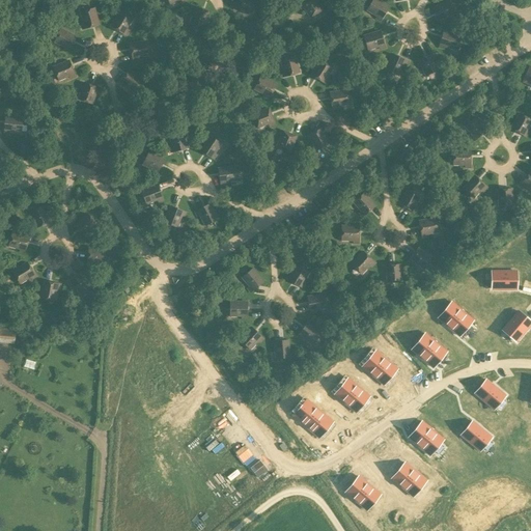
[(247,14),(255,2),(252,0),(235,0),(231,6),(235,9),(238,7),(247,14)]
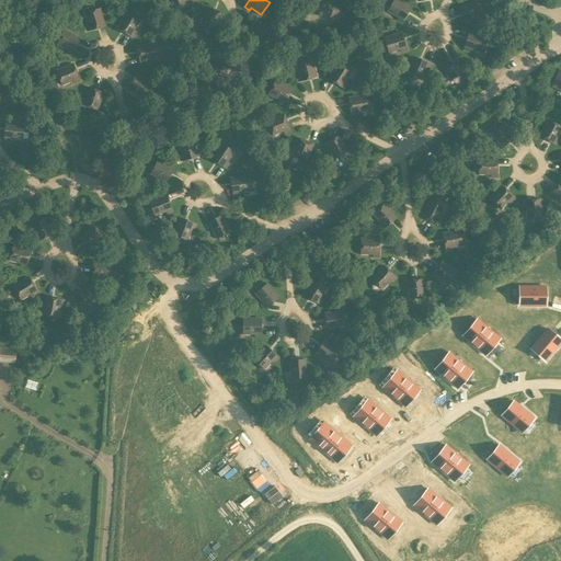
[(328,19),(341,10),(333,0),(322,0),(316,4),(319,10),(321,8),(328,19)]
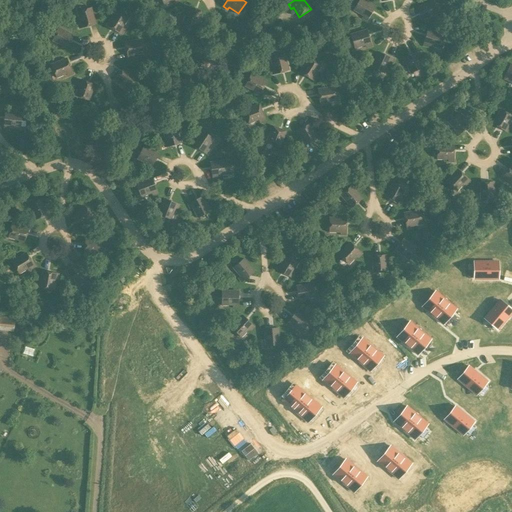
[(366,20),(374,6),(363,0),(359,0),(353,9),(363,15),(362,18),(366,20)]
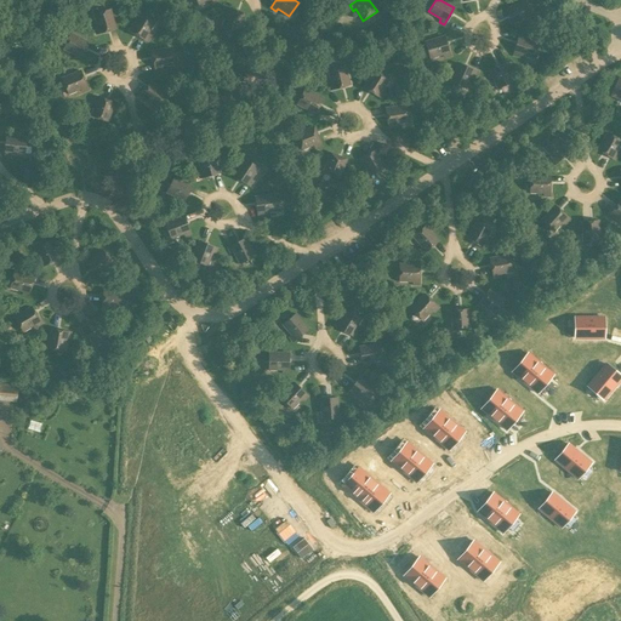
[(519,22),(531,15),(523,0),(506,10),(516,27),(520,24),(519,22)]
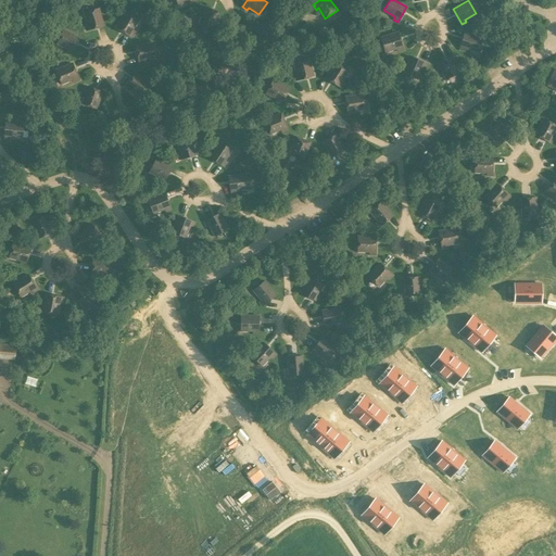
[(213,29),(218,12),(202,7),(200,12),(203,12),(199,24),(213,29)]
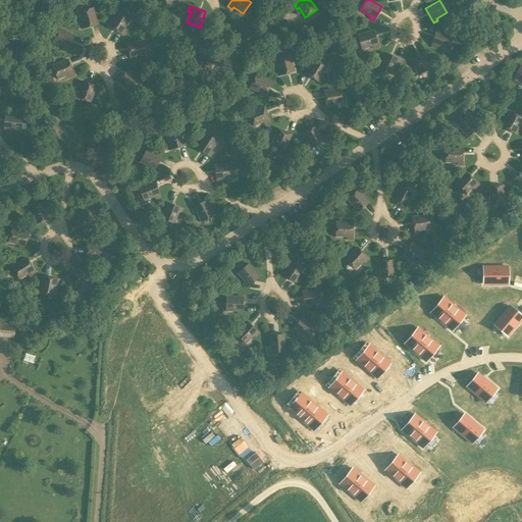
[(81,29),(97,23),(92,8),(79,11),(82,22),(80,23),(81,29)]
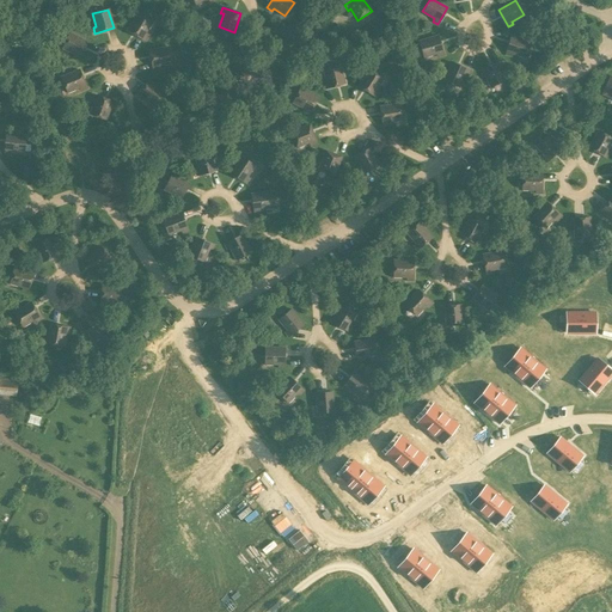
[(145,34),(152,22),(138,13),(128,30),(144,41),(147,35),(145,34)]
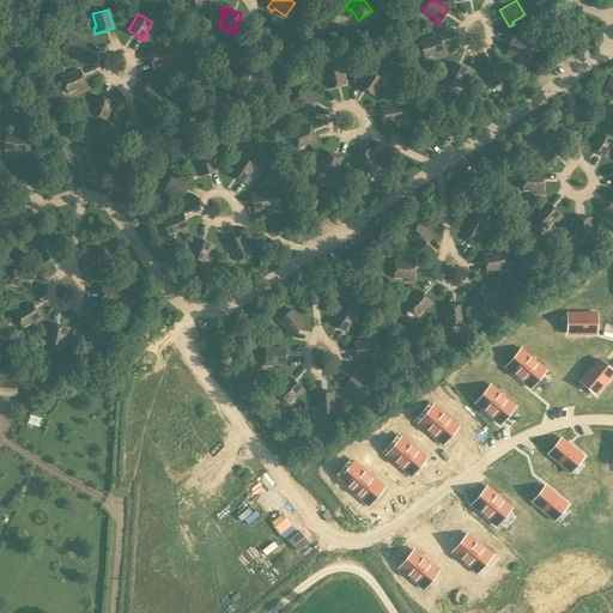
[(79,59),(87,42),(70,34),(62,48),(74,54),(73,56),(79,59)]
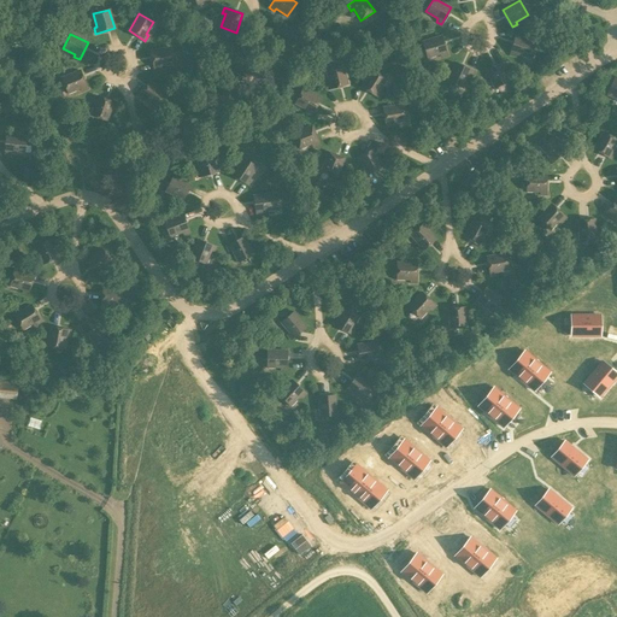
[(441,57),(447,54),(441,36),(422,42),(427,58),(440,53),(441,57)]
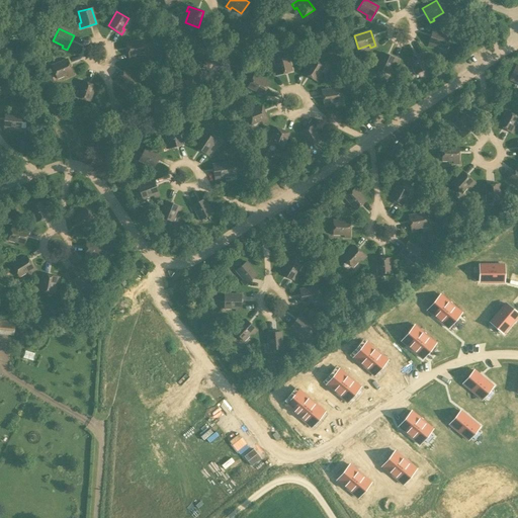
[(444,49),(448,35),(432,30),(428,46),(432,48),(433,45),(444,49)]
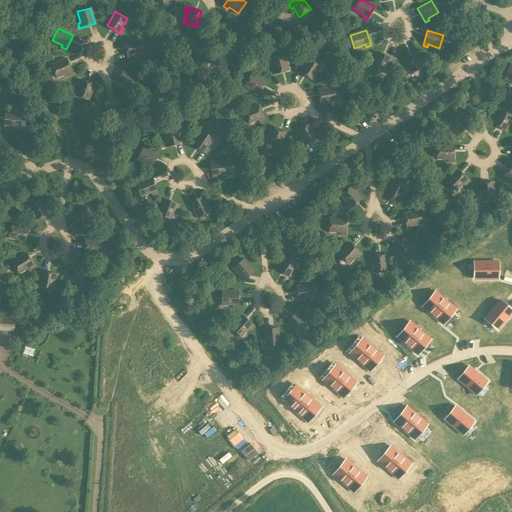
[(132,55),(143,53),(141,39),(125,42),(127,58),(132,57),(132,55)]
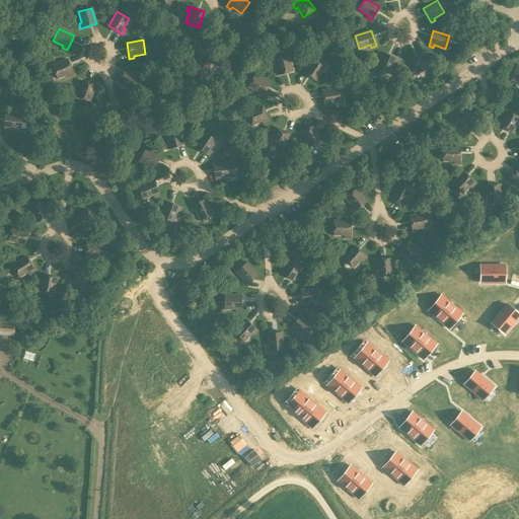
[(395,64),(397,60),(383,53),(376,68),(388,74),(393,63),(395,64)]
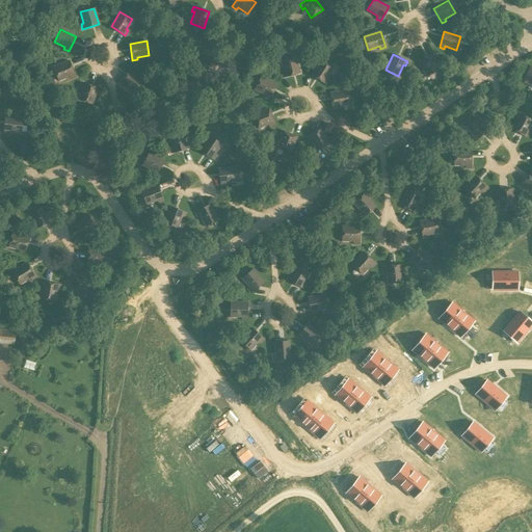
[(426,76),(439,70),(431,54),(417,61),(419,65),(421,64),(426,76)]
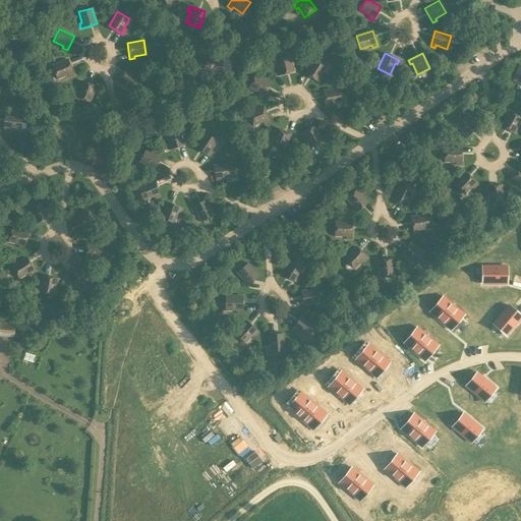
[(277,75),(293,71),(289,55),(276,59),(279,70),(276,70),(277,75)]
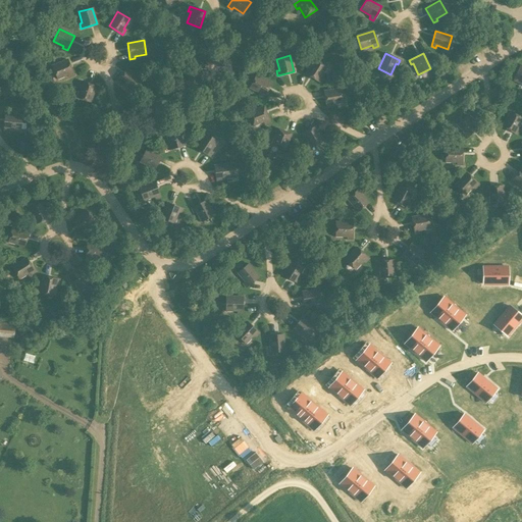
[(68,76),(73,74),(67,59),(52,65),(57,79),(67,74),(68,76)]
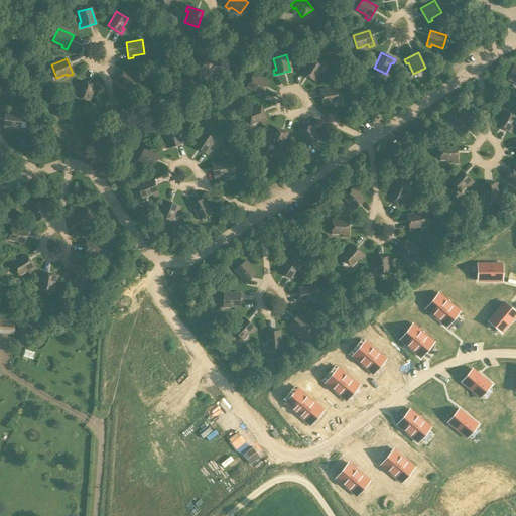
[(316,76),(323,67),(311,58),(302,73),(315,82),(318,77),(316,76)]
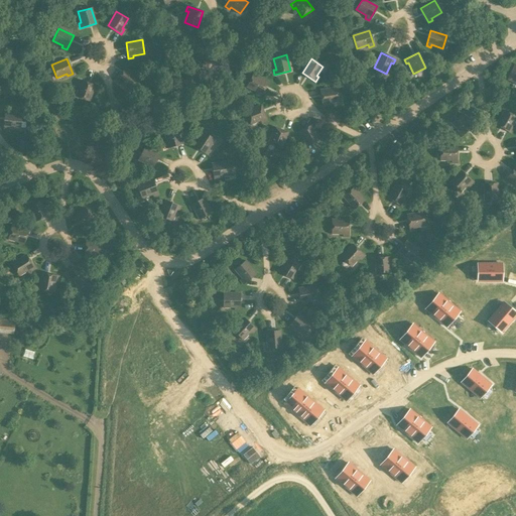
[(129,89),(138,78),(125,68),(115,81),(119,84),(120,82),(129,89)]
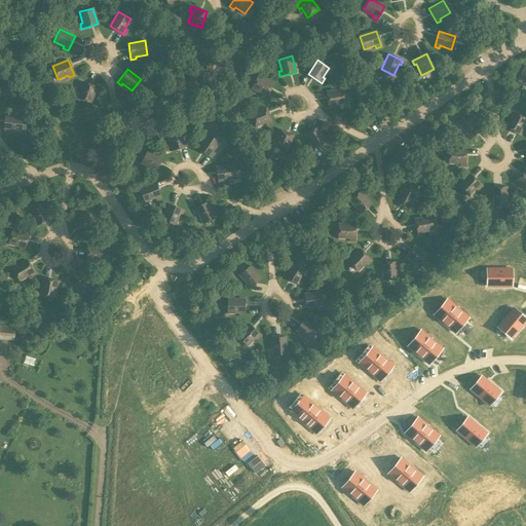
[(265,98),(272,83),(258,75),(252,88),(262,94),(261,96),(265,98)]
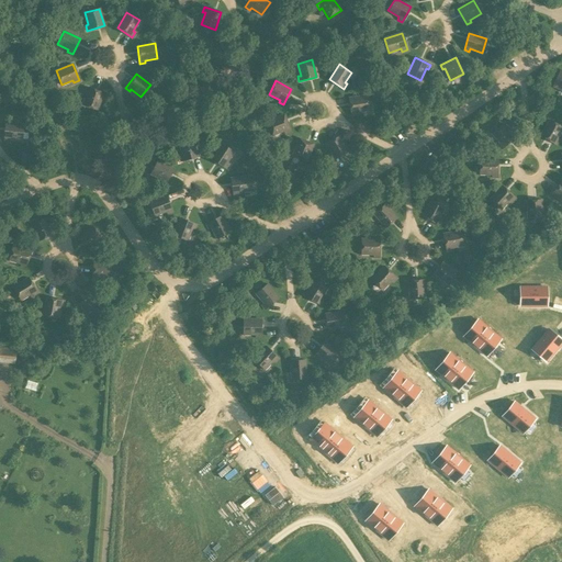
[(0,109),(1,110),(14,98),(4,87),(0,90),(0,109)]
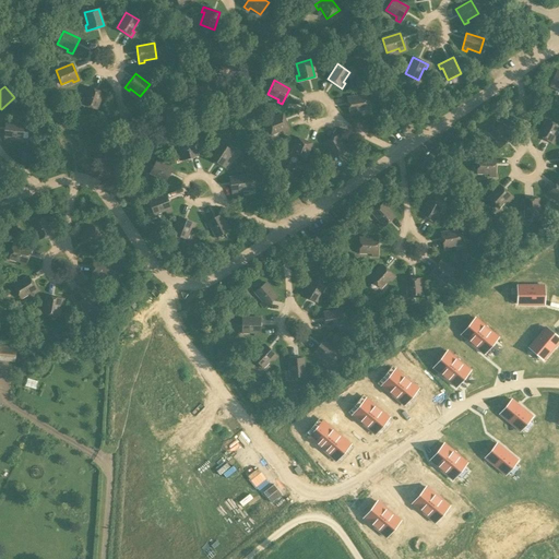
[(96,109),(103,92),(85,86),(84,92),(86,93),(82,104),(96,109)]
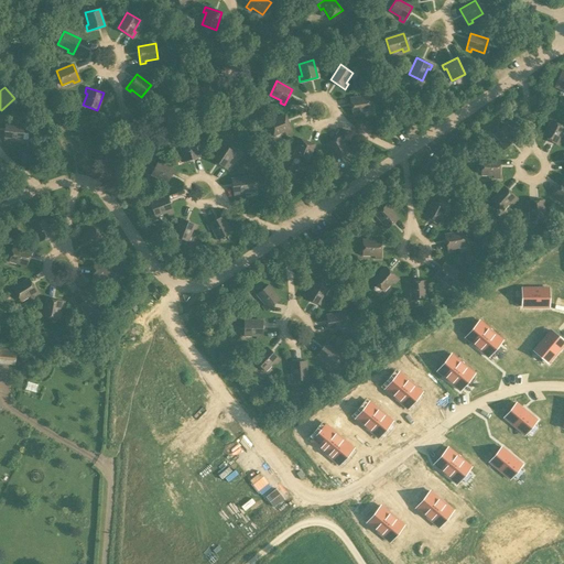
[(358,112),(370,110),(368,96),(350,98),(353,116),(358,116),(358,112)]
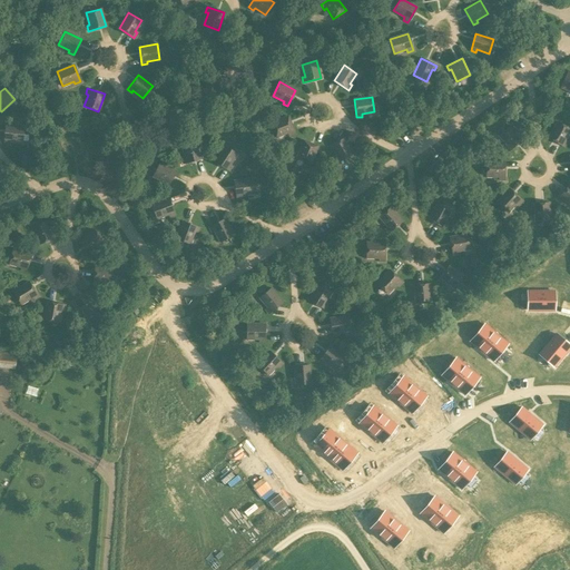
[(288,135),(294,134),(287,116),(271,123),(276,137),(288,133),(288,135)]
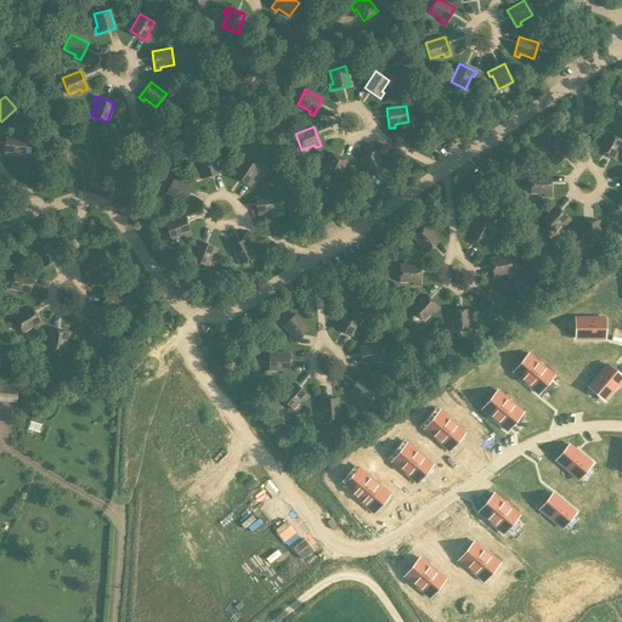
[(616,153),(621,141),(621,140),(609,133),(598,150),(615,160),(618,154),(616,153)]
